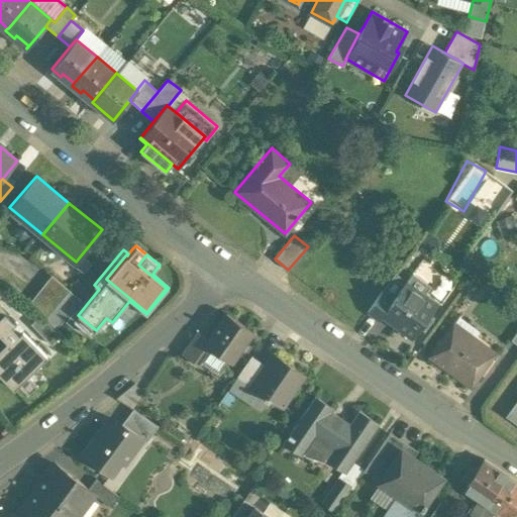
[(430,285),(413,273),(405,284),(422,296),(430,285)]
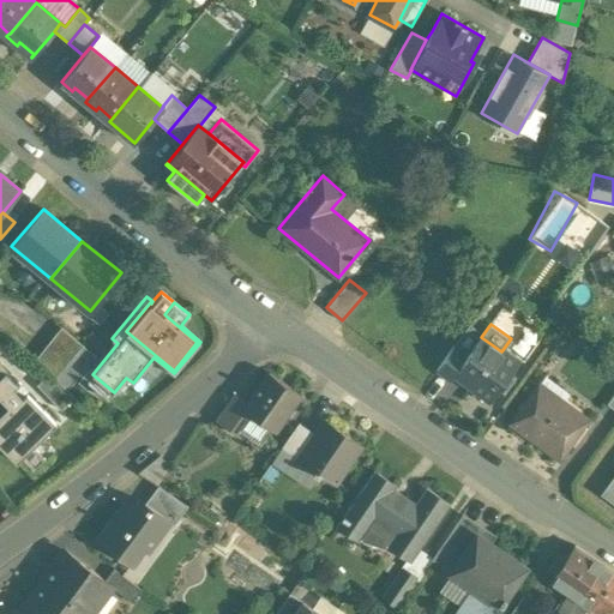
[(60,327),(32,361),(48,374),(55,379),(83,345),(60,327)]
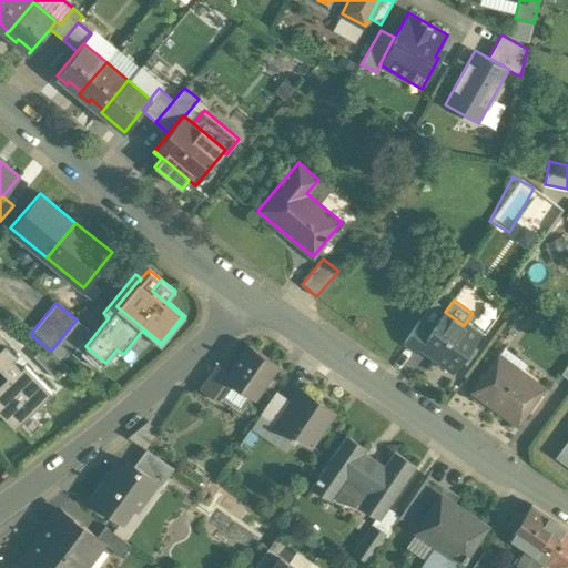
[(464,325),(445,312),(432,330),(422,344),(422,345),(455,368),(478,336),(464,325)]
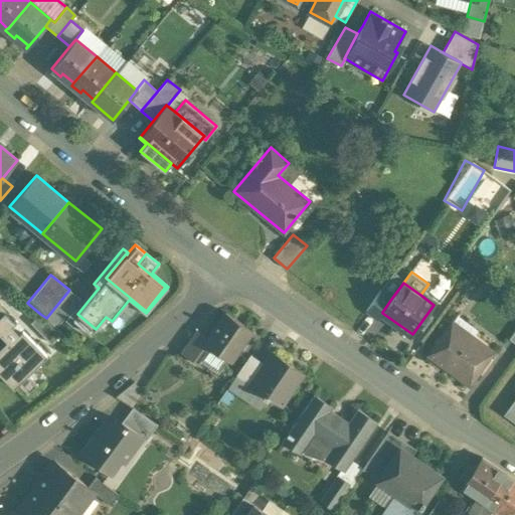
[(69,290),(46,318),(56,327),(79,298),(69,290)]
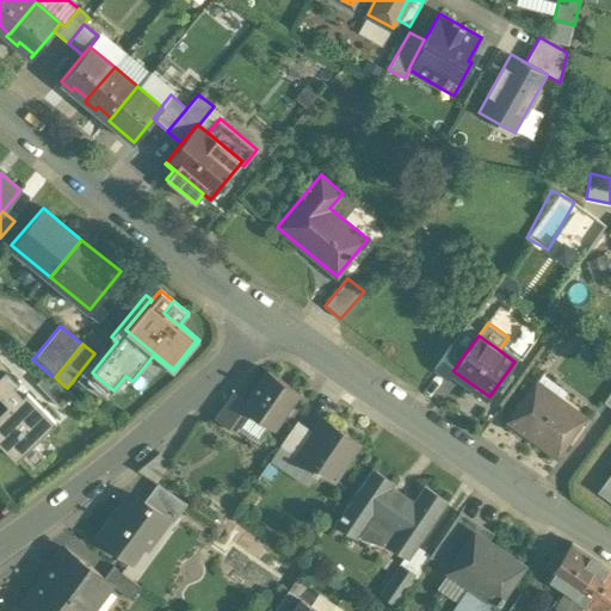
[(451,345),(433,369),(448,380),(454,371),(454,370),(464,355),(451,345)]
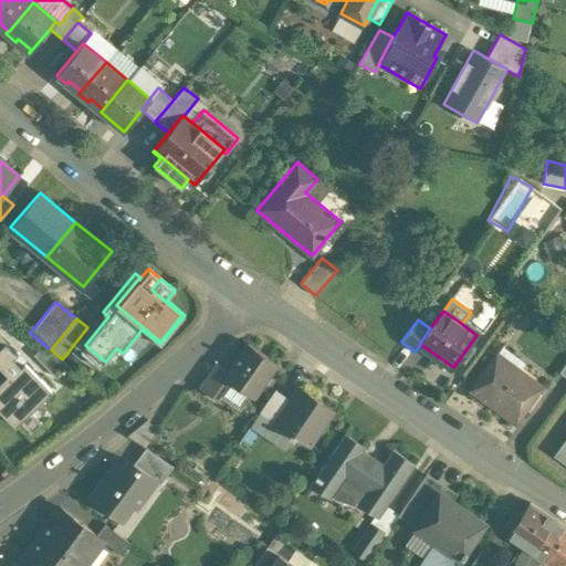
[(21,367),(13,358),(17,355),(4,343),(0,346),(0,367),(8,375),(0,381),(0,410),(16,427),(51,390),(37,376),(24,364),(21,367)]
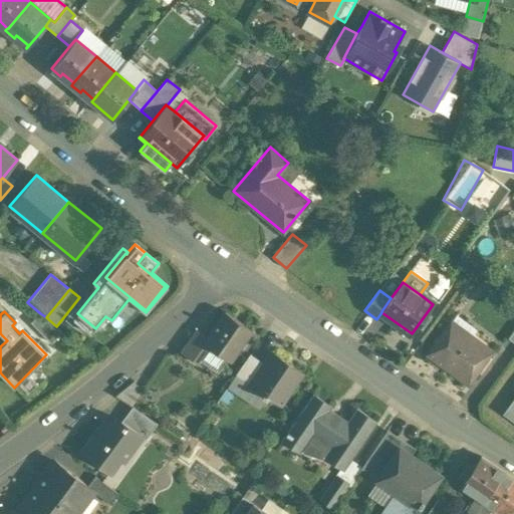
[(208,336),(204,342),(208,346),(230,360),(251,329),(225,311),(208,336)]
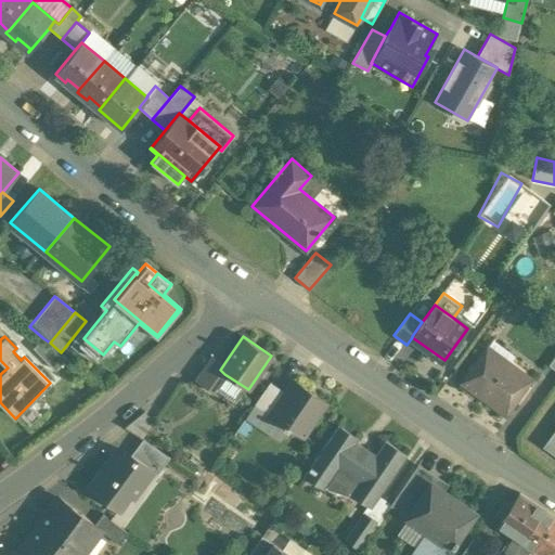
[(67,358),(43,338),(33,348),(55,371),(67,358)]
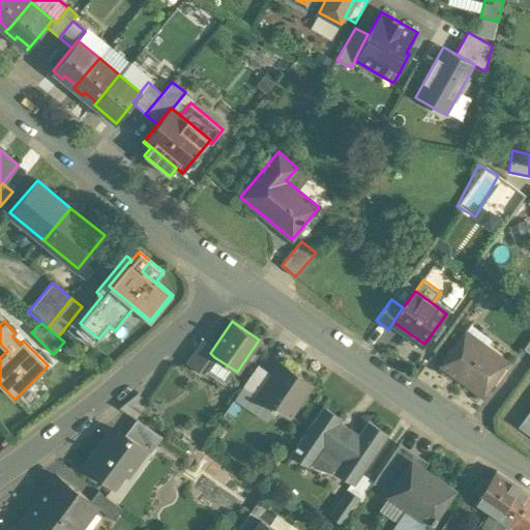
[(508,360),(466,330),(440,366),(483,396),(508,360)]
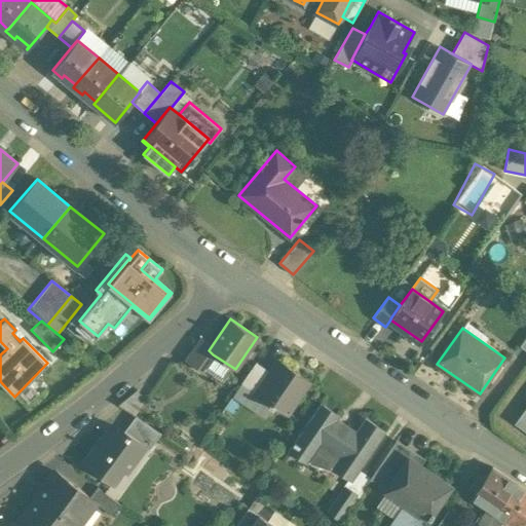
[(202,338),(186,361),(200,372),(213,354),(209,350),(213,344),(202,338)]
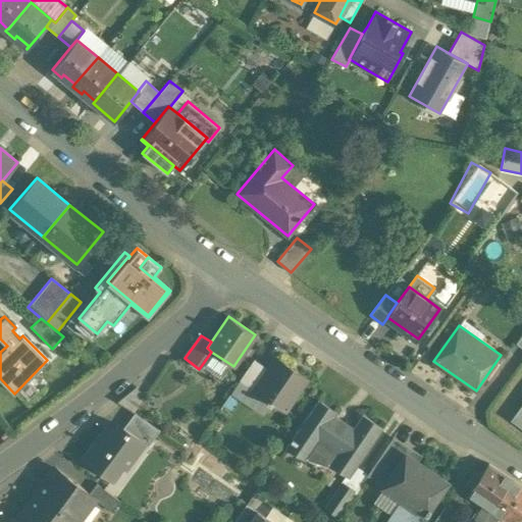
[(270,371),(256,392),(267,399),(266,401),(270,403),(271,402),(282,409),(305,376),(278,359),(270,371)]
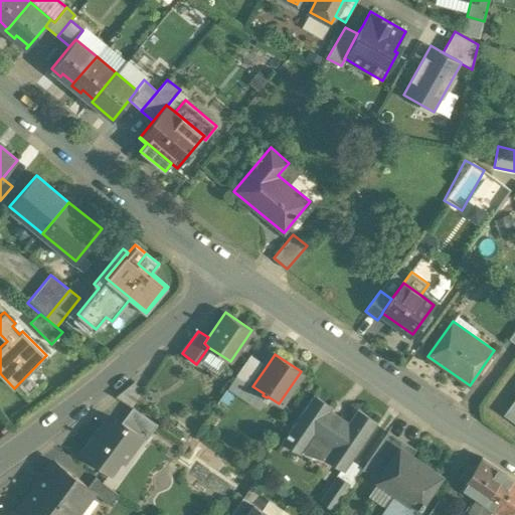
[(250,355),(236,375),(252,386),(267,366),(250,355)]
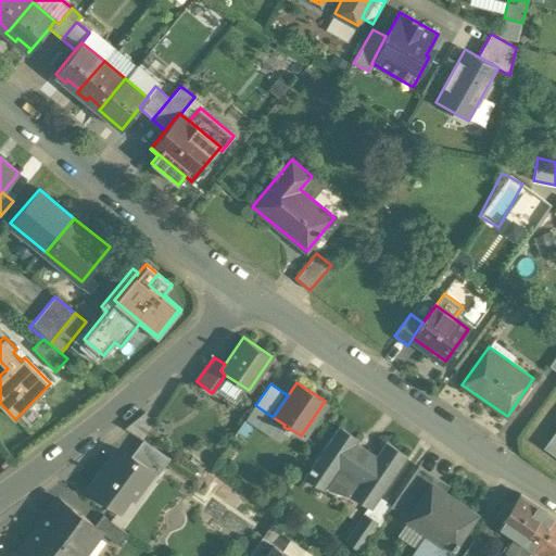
[(143,413),(125,428),(141,439),(154,420),(143,413)]
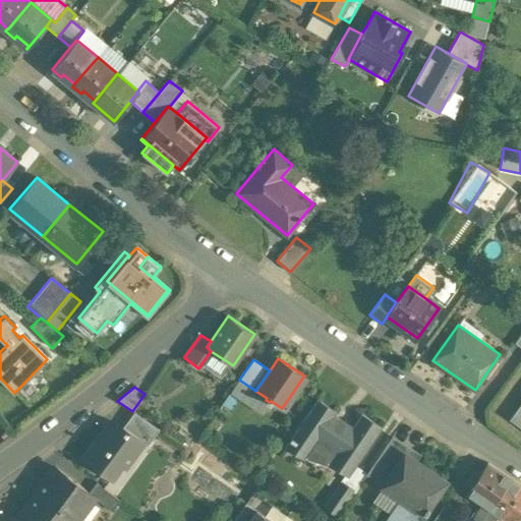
[(335,411),(317,400),(291,439),(307,450),(315,438),(337,451),(332,459),(350,471),(381,426),(362,414),(352,428),(333,415),(335,411)]
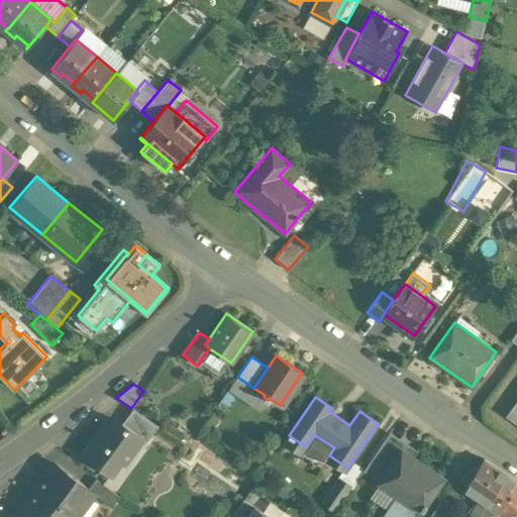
[(516,402),(508,415),(516,421),(516,402)]
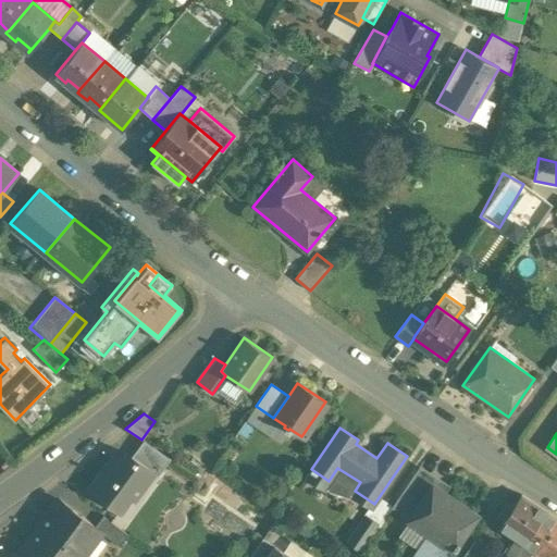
[(170,459),(144,441),(132,457),(153,473),(153,474),(157,478),(170,459)]
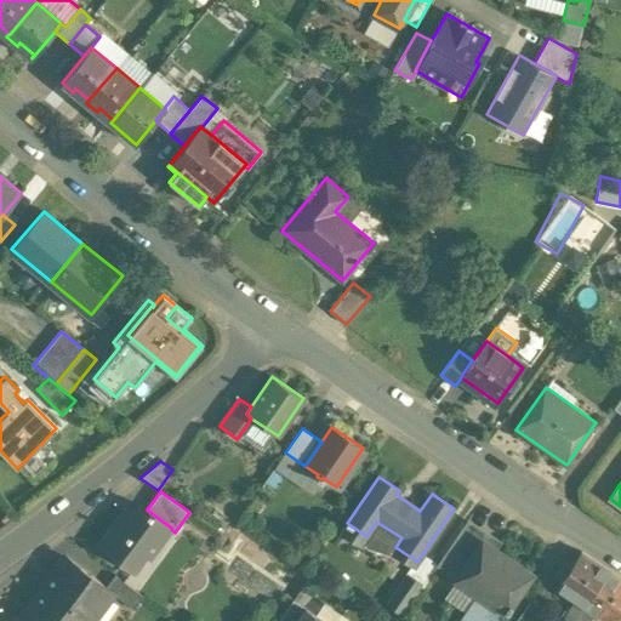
[(141,506),(131,519),(124,513),(100,546),(132,570),(143,554),(149,558),(171,529),(171,528),(147,510),(141,506)]
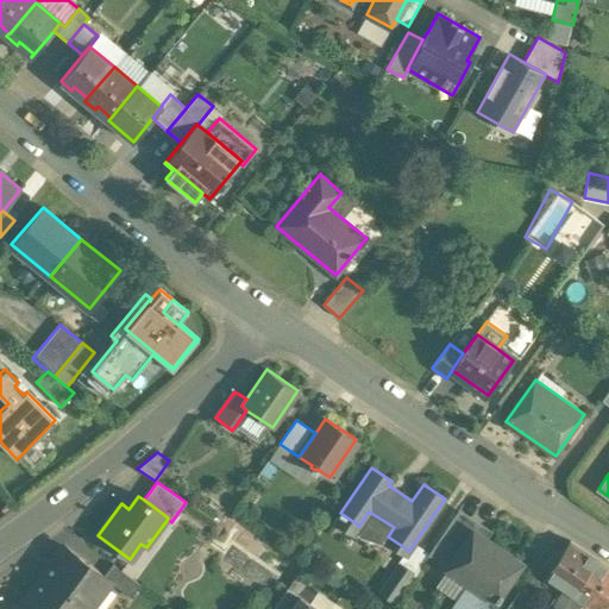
[(454,516),(437,541),(457,554),(473,529),(454,516)]
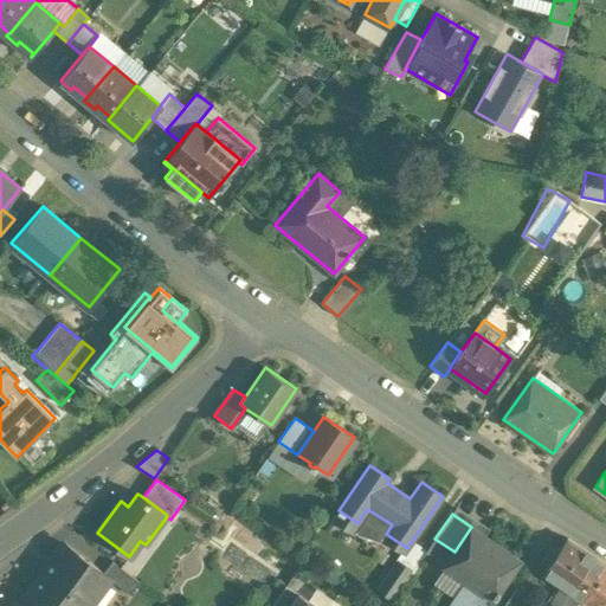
[(519,559),(471,527),(455,552),(446,565),(466,579),(492,597),(494,595),(495,597),(500,591),(498,590),(519,559)]
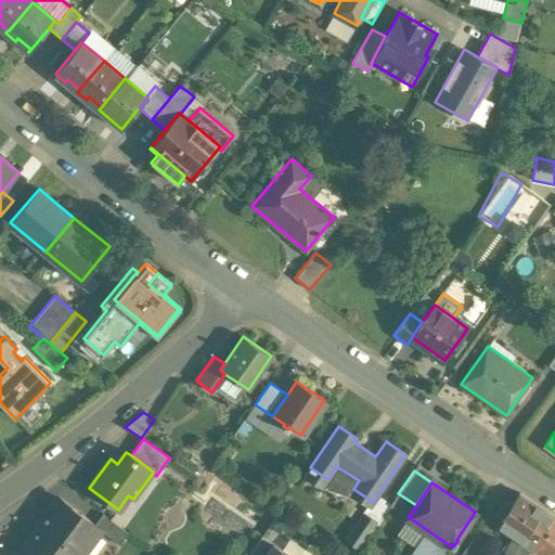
[(519,493),(510,506),(504,503),(497,515),(501,518),(497,525),(514,537),(504,552),(502,551),(498,554),(514,554),(523,542),(544,511),(519,493)]
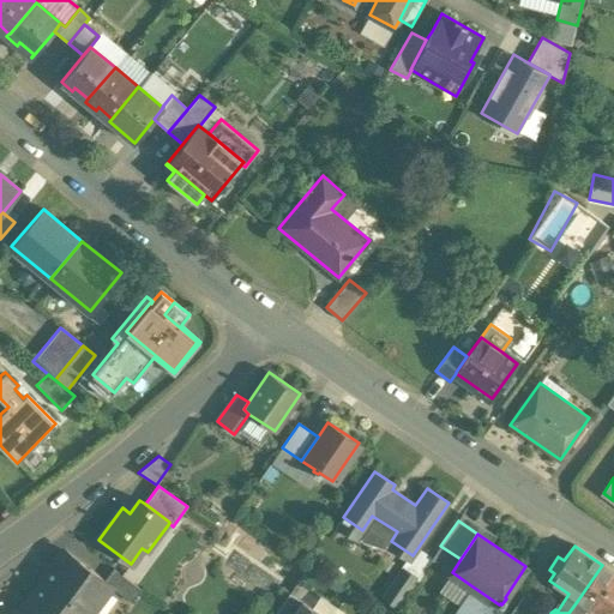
[(106,581),(65,551),(42,581),(86,613),(89,613),(110,587),(112,584),(106,581)]
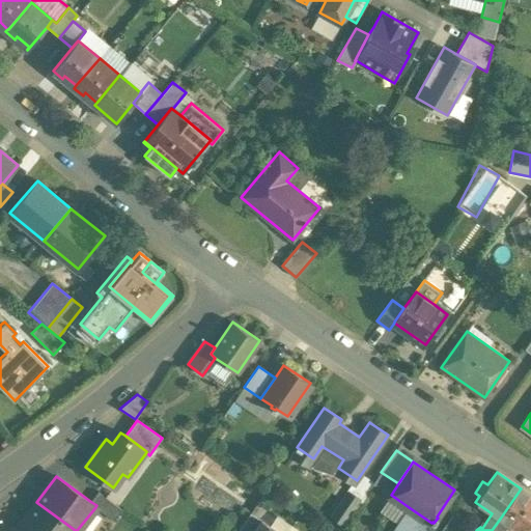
[(530,530),(530,495),(521,488),(500,519),(492,530),(502,530),(507,524),(516,530),(526,530),(528,529),(530,530)]
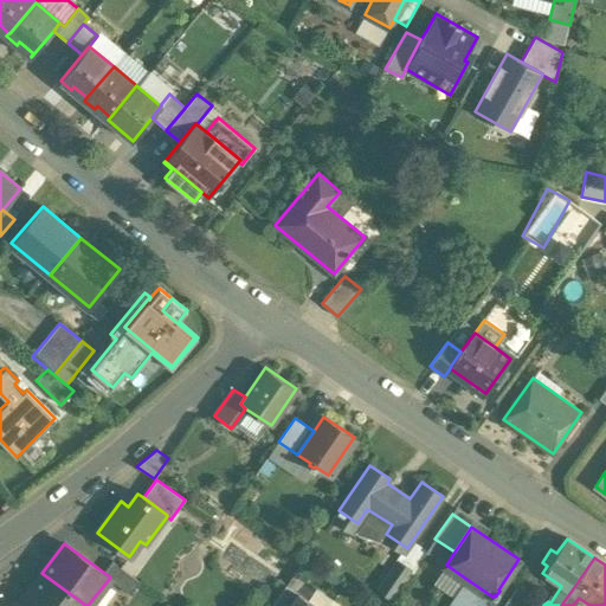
[(412,571),(398,560),(378,590),(392,599),(412,571)]
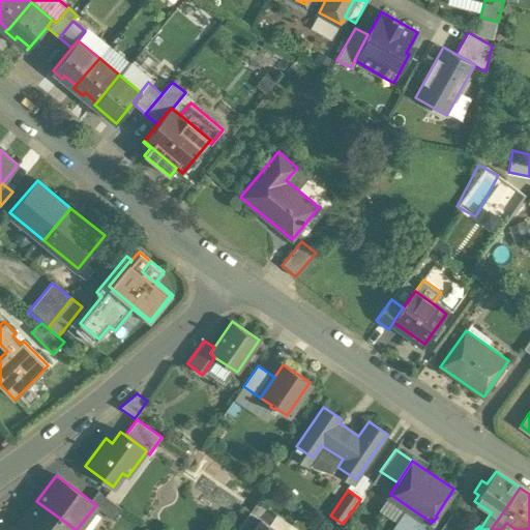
[(122,508),(98,491),(91,501),(96,504),(95,506),(114,520),(122,508)]
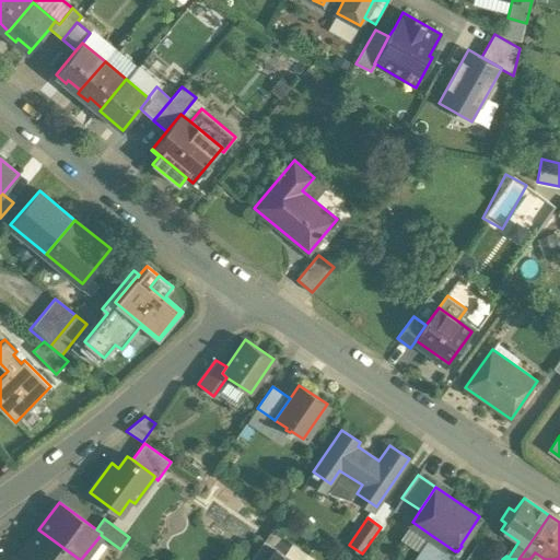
[(79,559),(38,529),(37,532),(38,532),(23,553),(22,552),(20,555),(27,559),(79,559)]
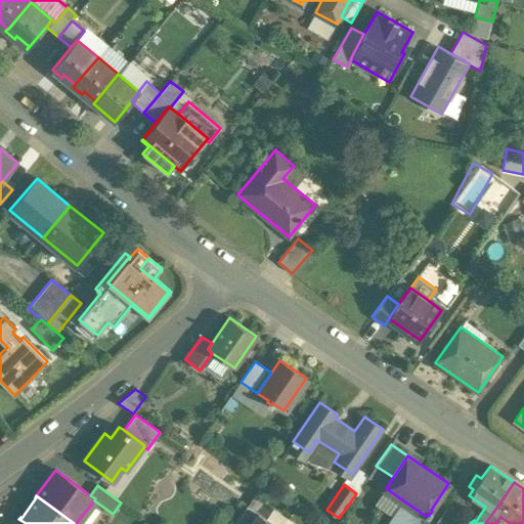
[(403,500),(386,523),(420,523),(426,516),(403,500)]
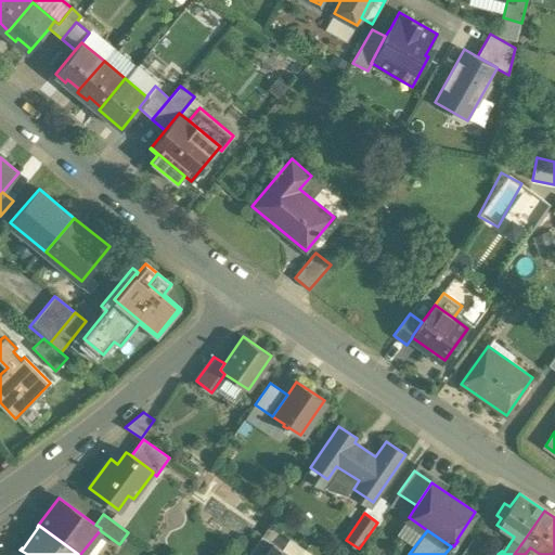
[(265,554),(273,543),(262,536),(248,554),(265,554)]
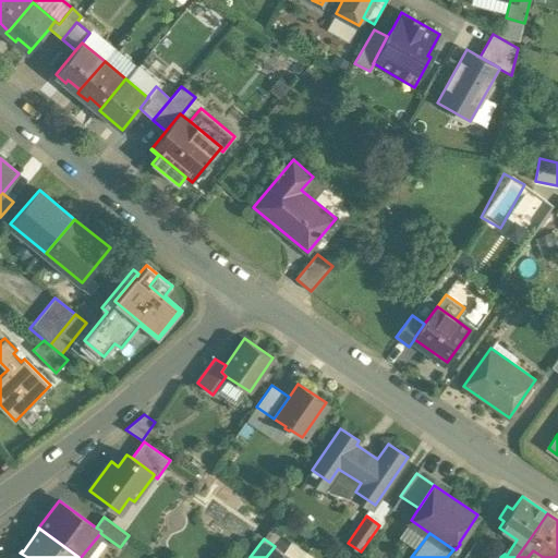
[(477,538),(463,557),(482,557),(489,546),(477,538)]
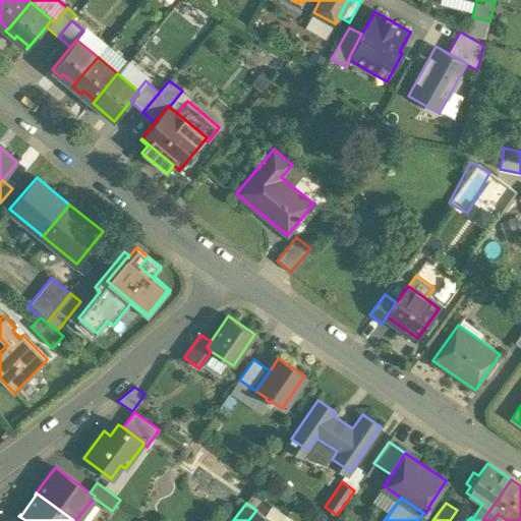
[(272,520),(256,510),(248,520),(272,520)]
